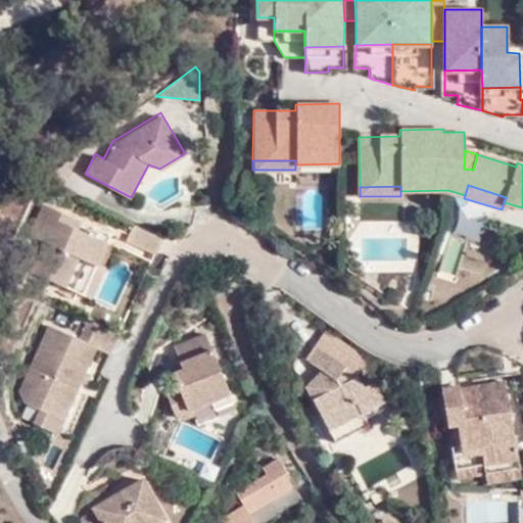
[(87,295),(98,266),(111,235),(43,206),(30,237),(49,245),(37,274),(87,295)]
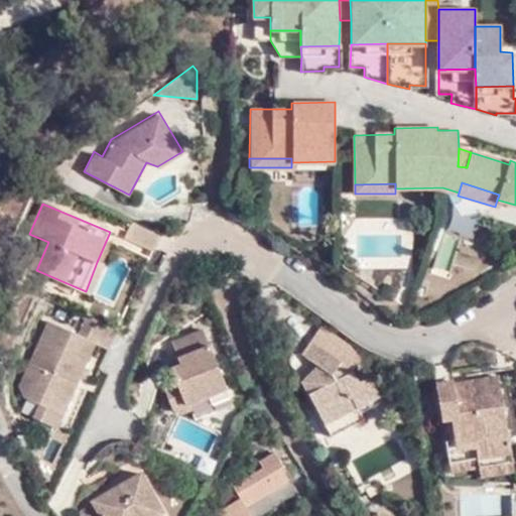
[(156,251),(163,233),(131,219),(124,238),(156,251)]
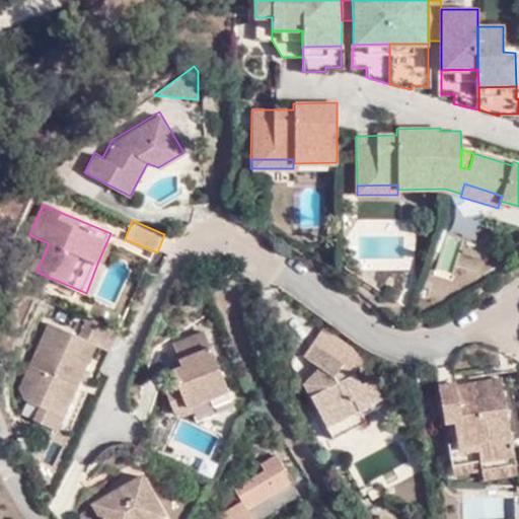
[(369,257),(369,271),(406,271),(406,257),(369,257)]
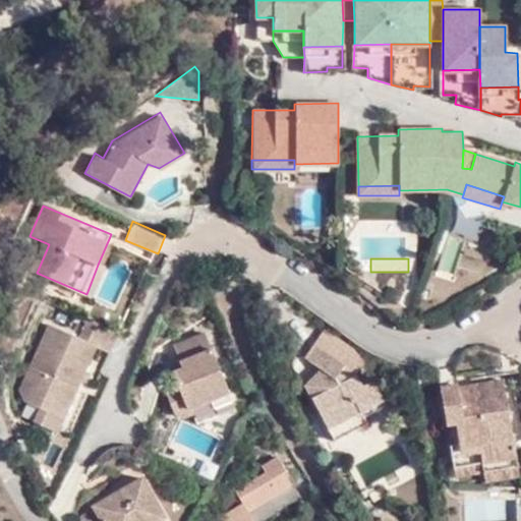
[(108,270),(98,265),(87,294),(96,298),(108,270)]
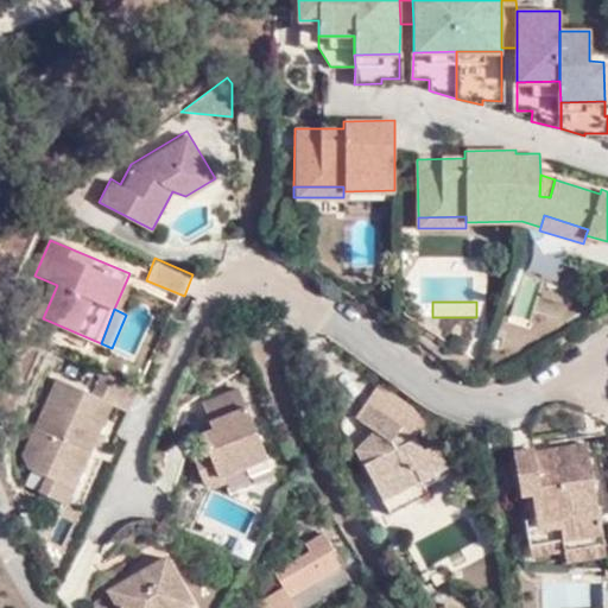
[(127,415),(139,387),(99,371),(90,393),(52,375),(19,455),(26,469),(42,476),(36,492),(69,508),(113,407),(127,415)]
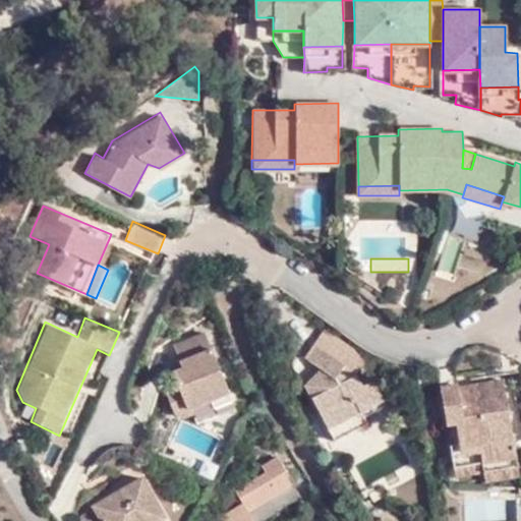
[(193,408),(229,393),(203,329),(171,342),(177,357),(167,362),(174,380),(162,386),(174,415),(184,419),(196,414),(193,408)]
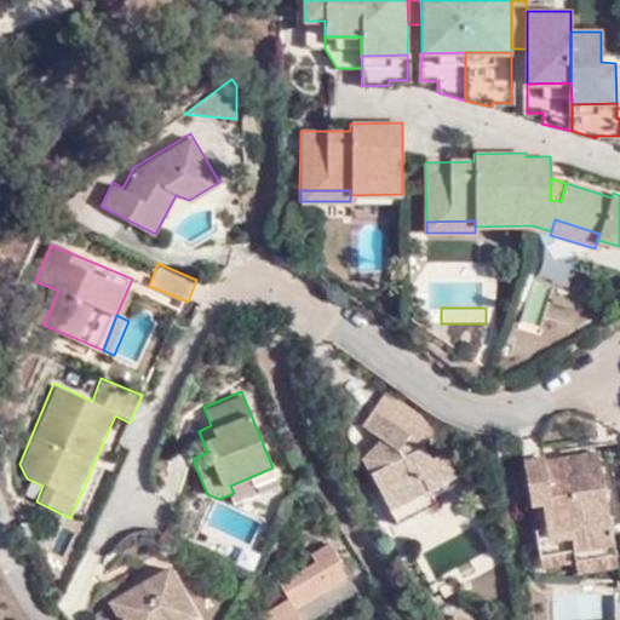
[(390,506),(432,486),(458,472),(449,453),(438,449),(431,453),(425,442),(409,453),(400,446),(408,431),(378,413),(369,425),(380,434),(365,454),(390,506)]
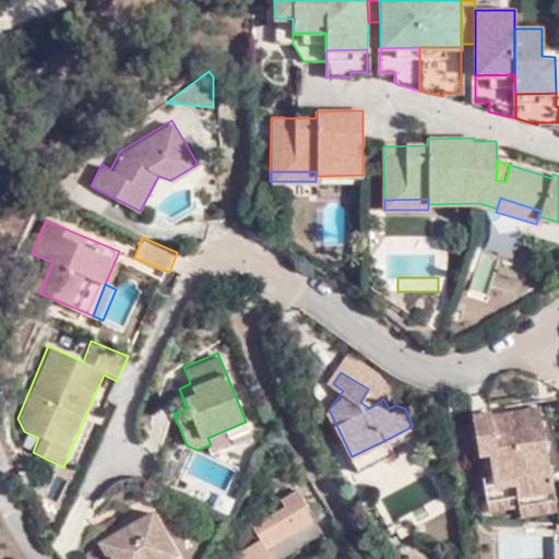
[(323,400),(329,409),(343,391),(333,383),(323,400)]
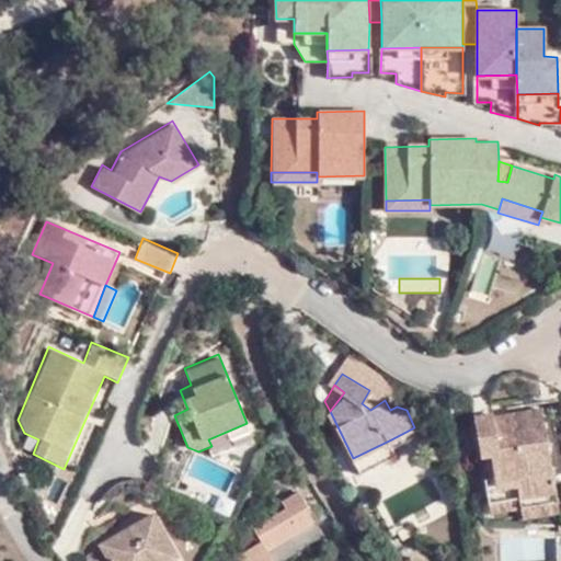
[(370,410),(385,400),(369,390),(362,403),(370,410)]
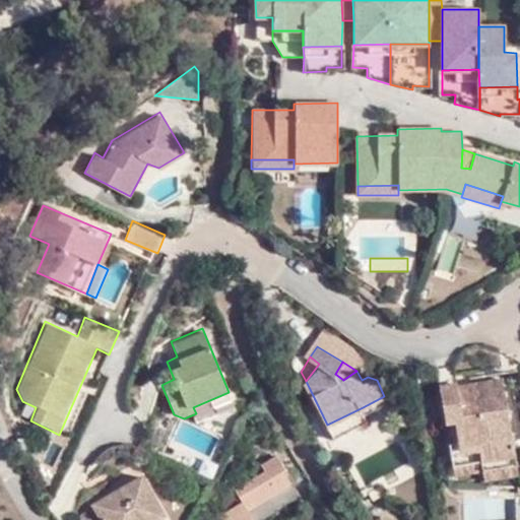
[(482,468),(519,461),(504,373),(457,381),(463,416),(453,418),(459,451),(479,448),(481,458),(482,468)]
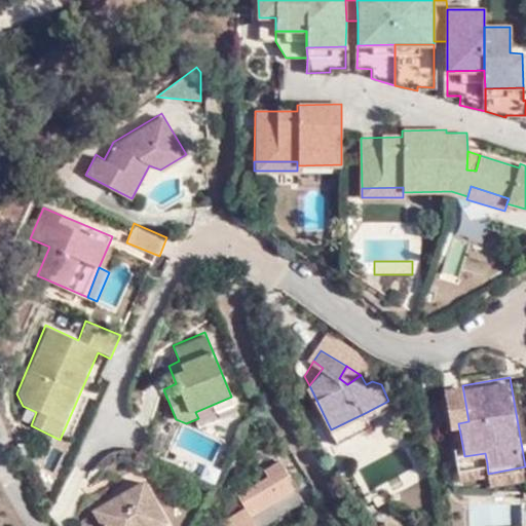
[(468,421),(462,385),(444,388),(450,424),(458,423),(468,421)]
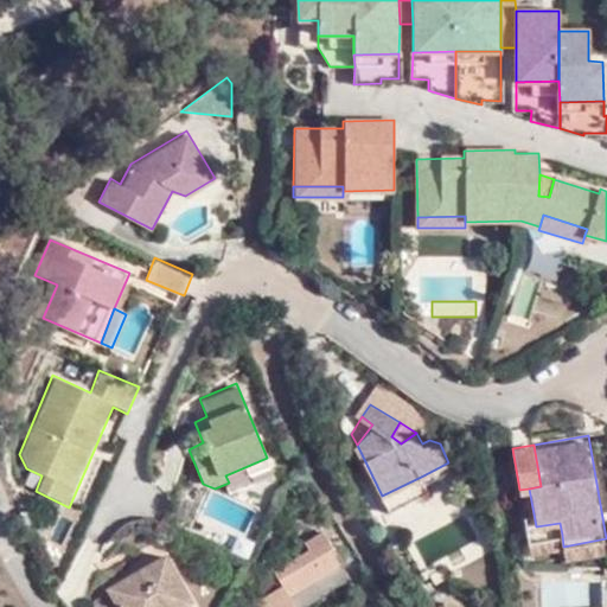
[(428,486),(423,475),(382,496),(387,506),(428,486)]
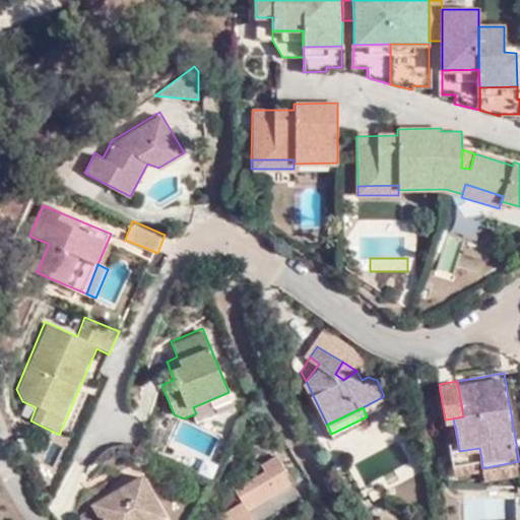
[(257,419),(264,415),(260,409),(253,413),(257,419)]
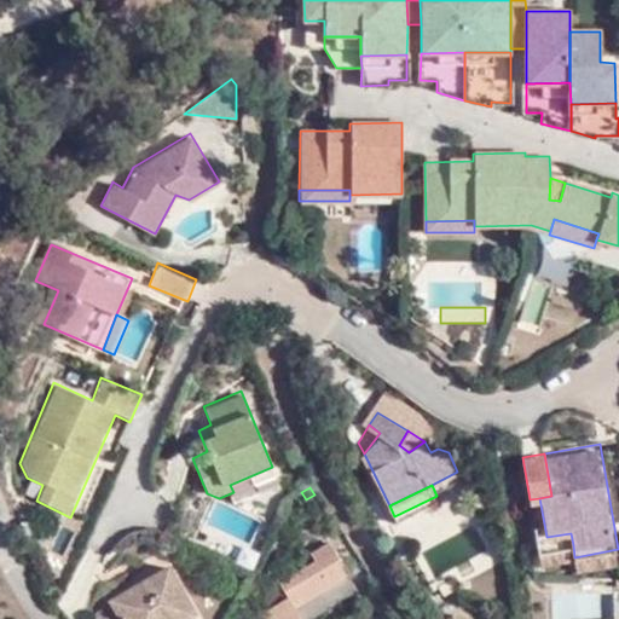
[(301,618),(296,608),(350,574),(330,543),(312,555),(316,562),(281,584),(288,599),(264,614),(266,618),(301,618)]
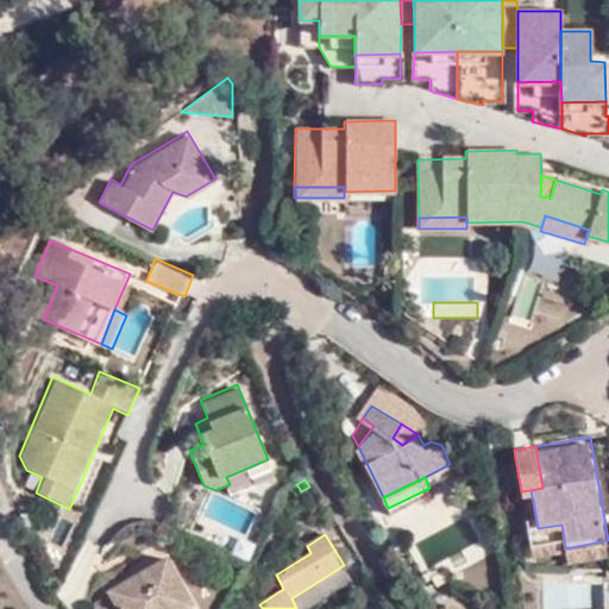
[(532,553),(565,548),(564,537),(531,542),(532,553)]
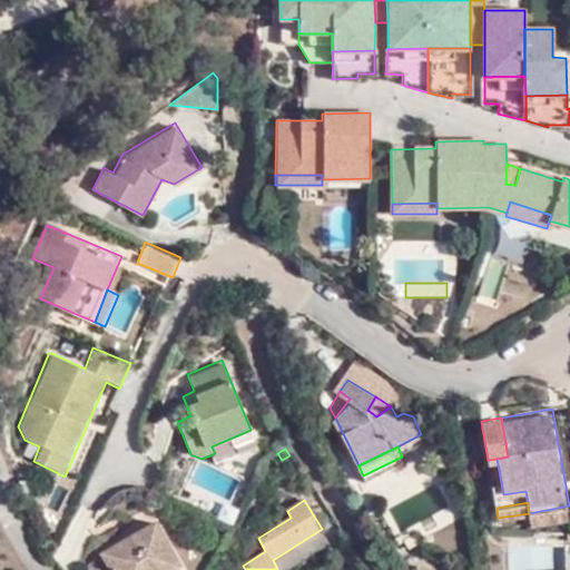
[(569,517),(569,511),(569,505),(529,513),(531,524),(569,517)]
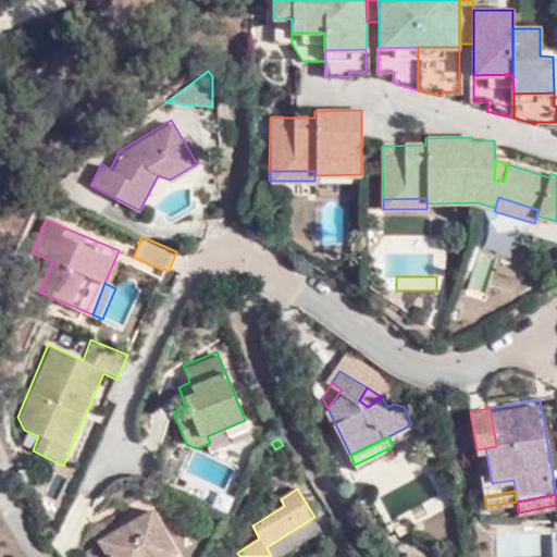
[(186,556),(155,502),(98,535),(99,539),(81,548),(85,556),(186,556)]
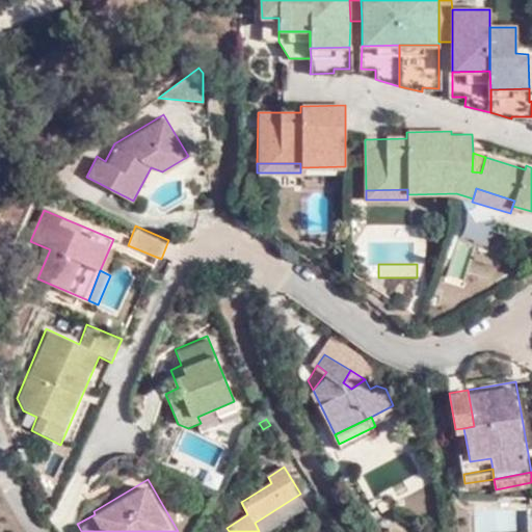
[(266,531),(309,506),(300,494),(255,523),(259,531),(266,531)]
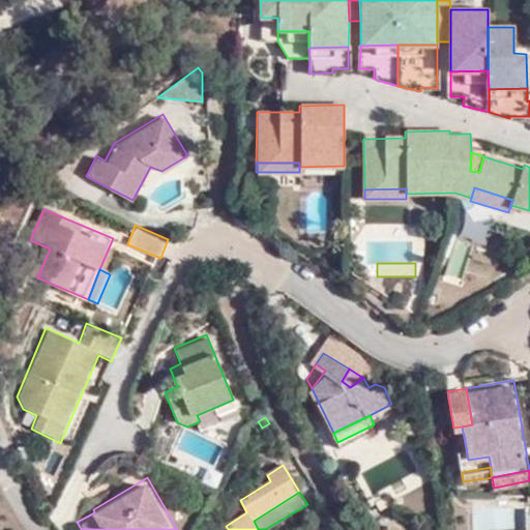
[(474,529),(511,529),(526,529),(524,506),(473,510),(474,529)]
